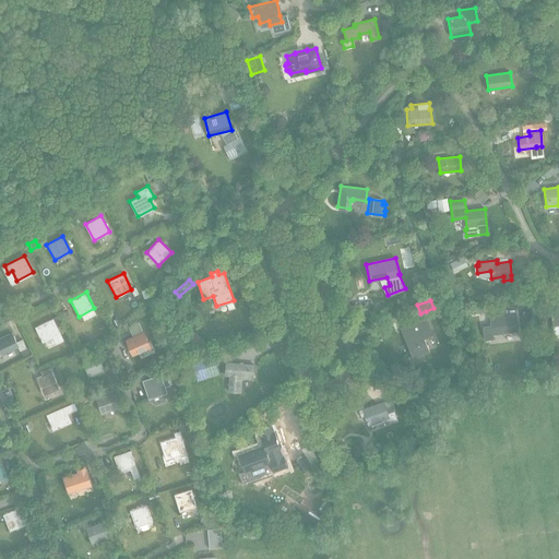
[(61,312),(66,321),(71,318),(67,310),(61,312)]
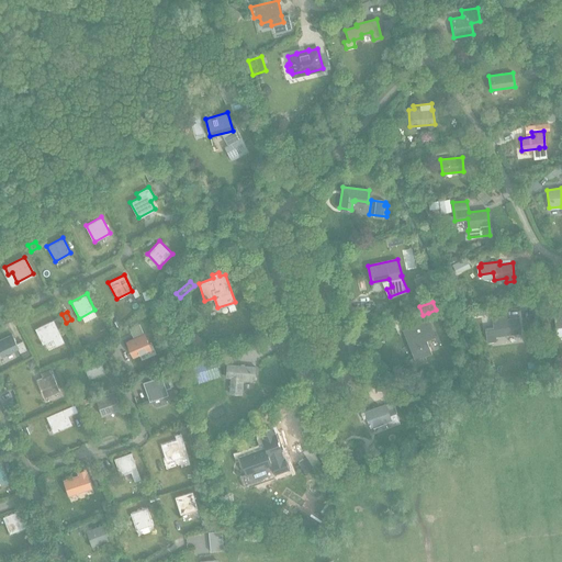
[(518,317),(506,319),(505,316),(492,317),(493,327),(485,328),(486,341),(495,340),(495,336),(520,333),(518,317)]
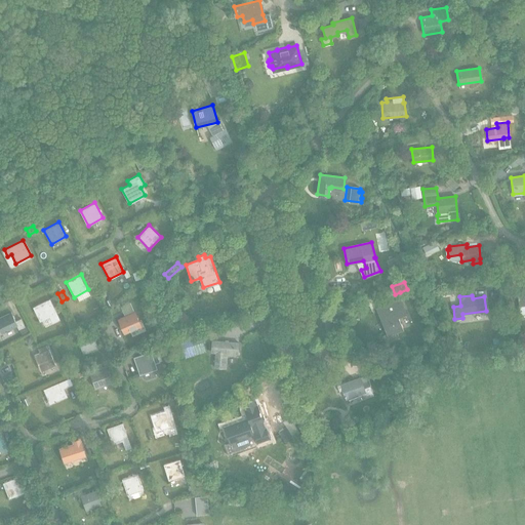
[(385,309),(377,312),(388,336),(403,329),(398,316),(402,315),(402,316),(407,314),(400,298),(392,301),(382,306),(385,309)]
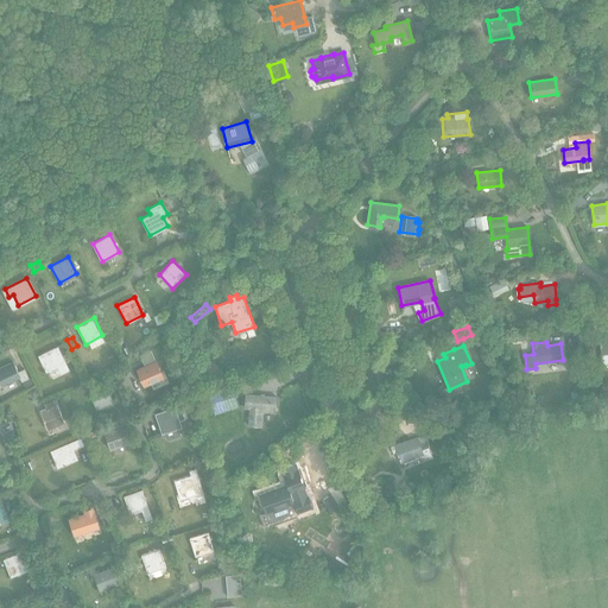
[(61,374),(69,371),(57,347),(38,356),(42,363),(45,361),(50,369),(56,366),(61,374)]
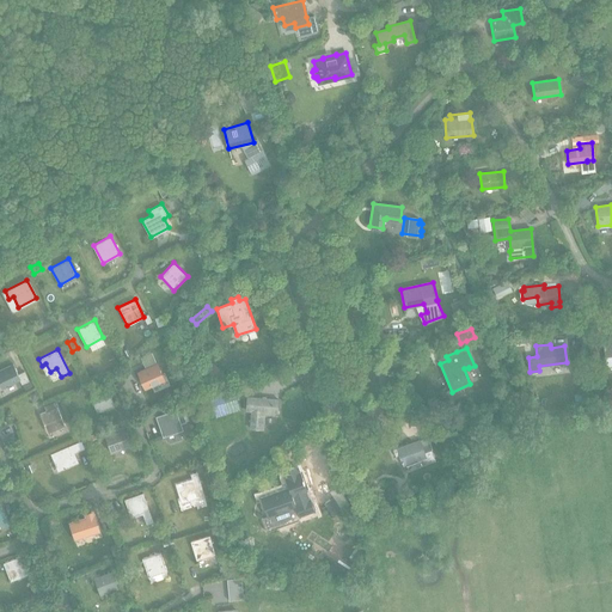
[(141,371),(138,372),(141,379),(145,378),(148,386),(164,379),(157,365),(159,362),(157,355),(138,363),(141,371)]
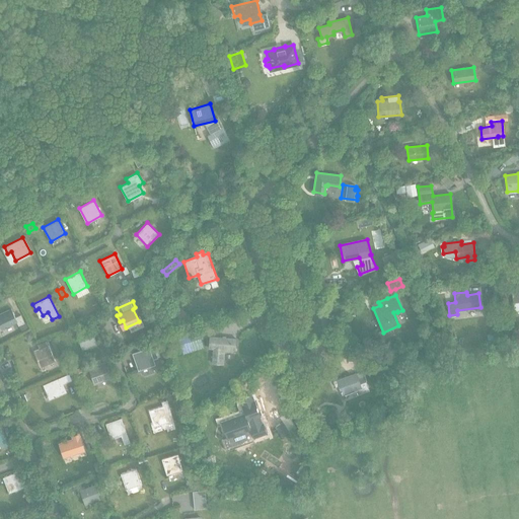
[(10,308),(0,313),(0,326),(1,329),(16,322),(18,325),(24,322),(20,315),(15,317),(10,308)]
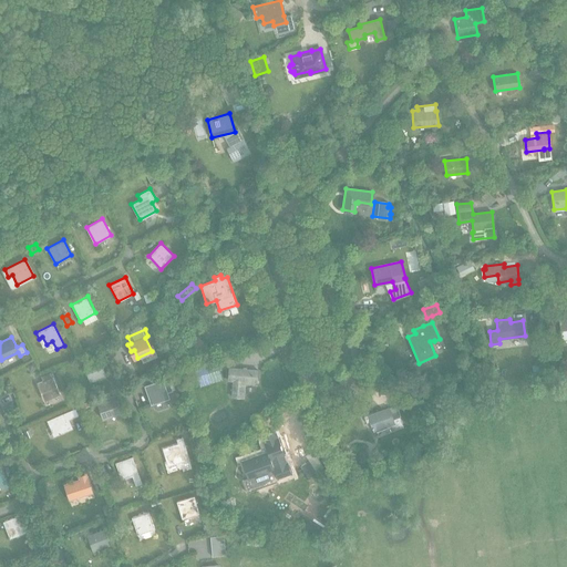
[(95,379),(105,375),(98,358),(82,364),(88,378),(94,375),(95,379)]
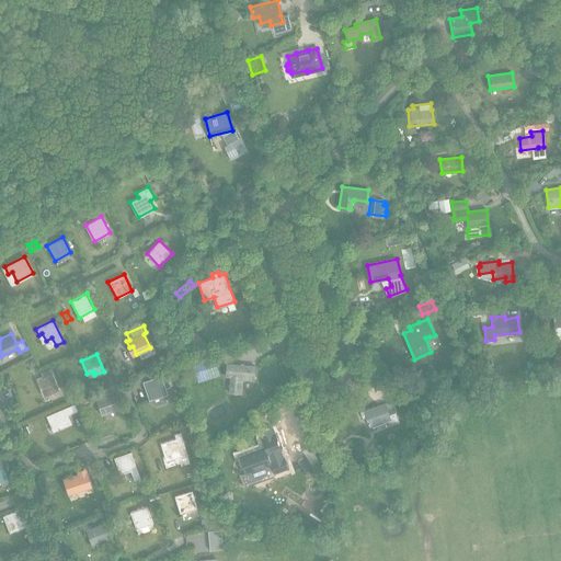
[(184,367),(186,374),(204,368),(202,362),(184,367)]
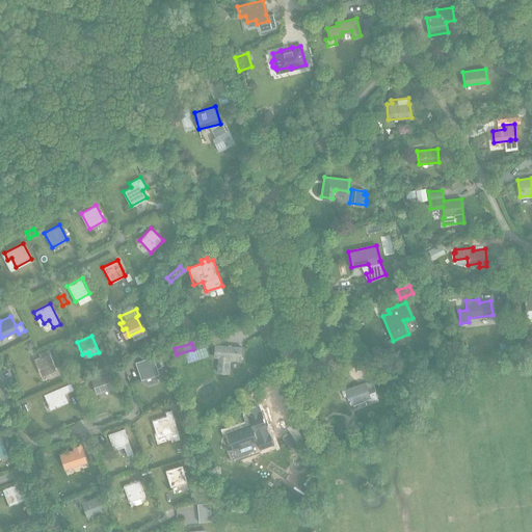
[(230,360),(240,360),(241,347),(215,345),(214,356),(218,356),(217,372),(229,373),(230,360)]
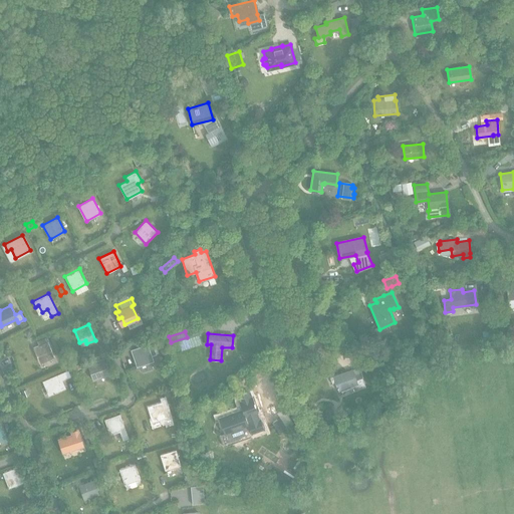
[(47,341),(44,343),(42,338),(36,341),(38,345),(33,347),(38,359),(44,357),(45,360),(54,357),(47,341)]
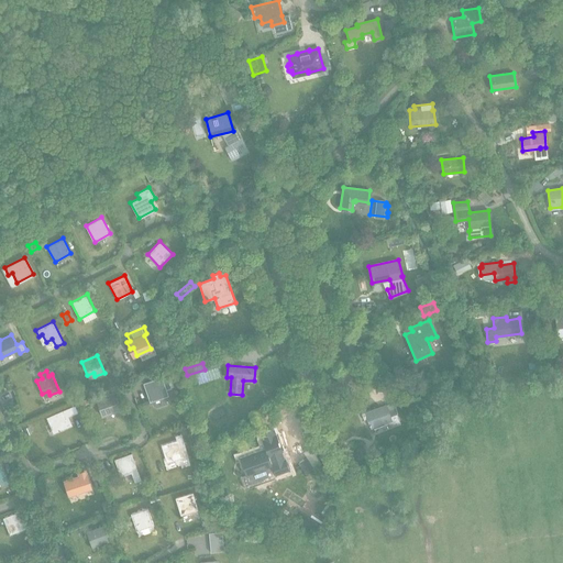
[(170,387),(176,385),(173,374),(166,376),(161,378),(161,377),(144,383),(150,400),(151,400),(153,406),(156,407),(166,404),(168,400),(166,395),(167,395),(165,389),(170,388),(170,387)]
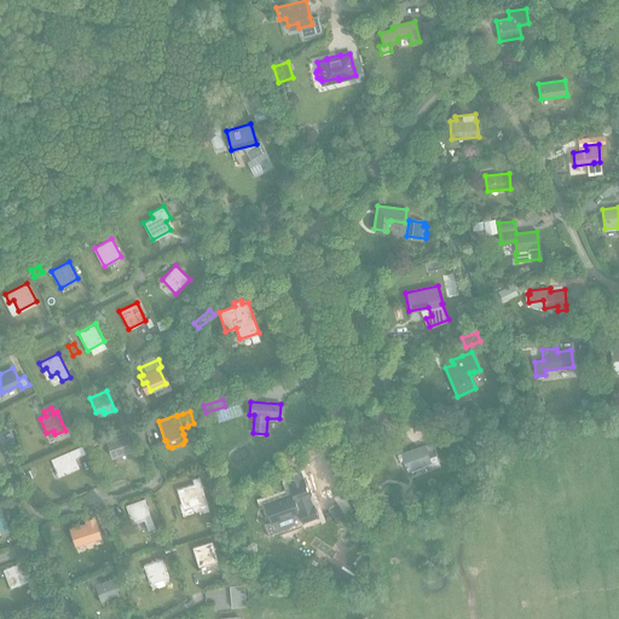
[(105,438),(111,457),(131,450),(127,439),(133,437),(131,429),(105,438)]
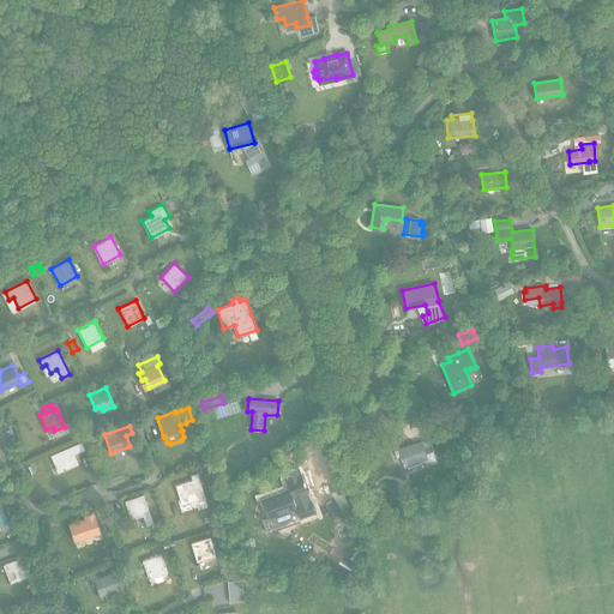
[(61,470),(77,463),(73,455),(84,449),(82,441),(50,455),(54,462),(58,461),(61,470)]
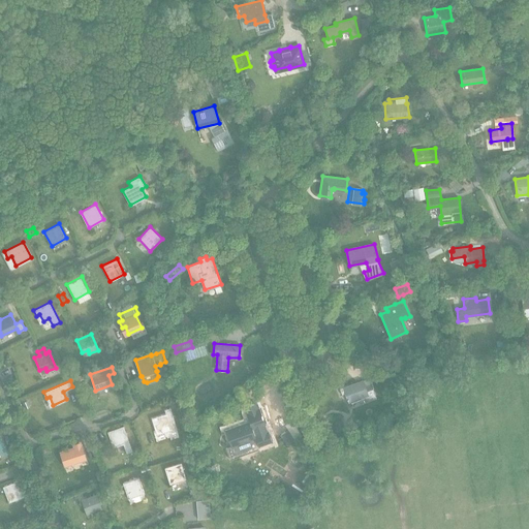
[(348,402),(368,395),(363,380),(352,383),(339,387),(341,394),(344,393),(348,402)]
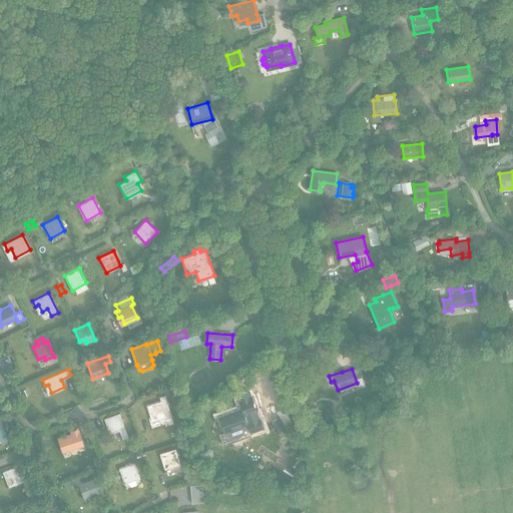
[(160,401),(146,406),(151,422),(163,418),(163,419),(170,417),(164,396),(159,397),(160,401)]
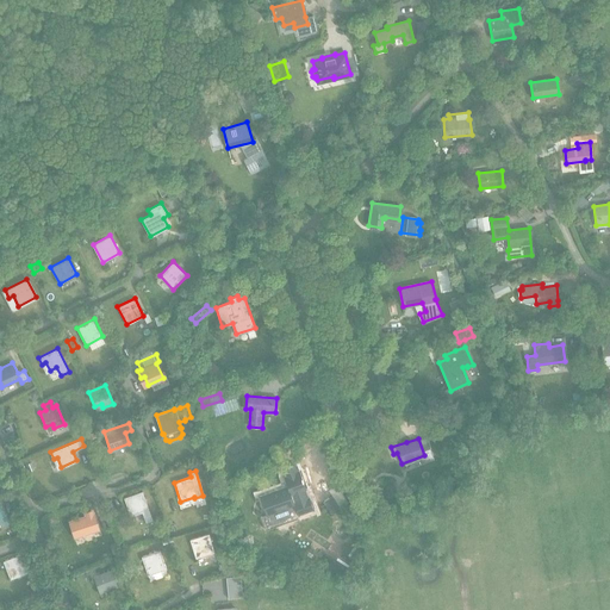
[(306,487),(291,492),(288,484),(260,495),(267,515),(294,504),(297,510),(312,504),(306,487)]
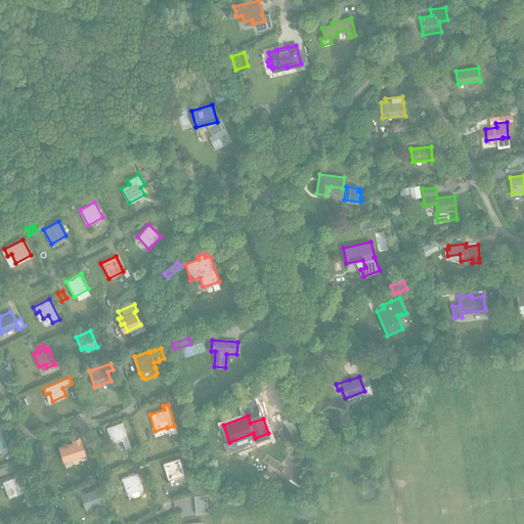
[(125,448),(130,447),(122,422),(105,427),(112,443),(122,440),(125,448)]
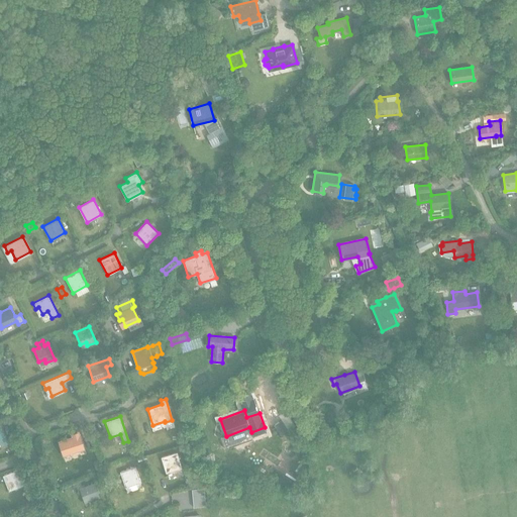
[(282,419),(274,425),(280,435),(289,429),(282,419)]
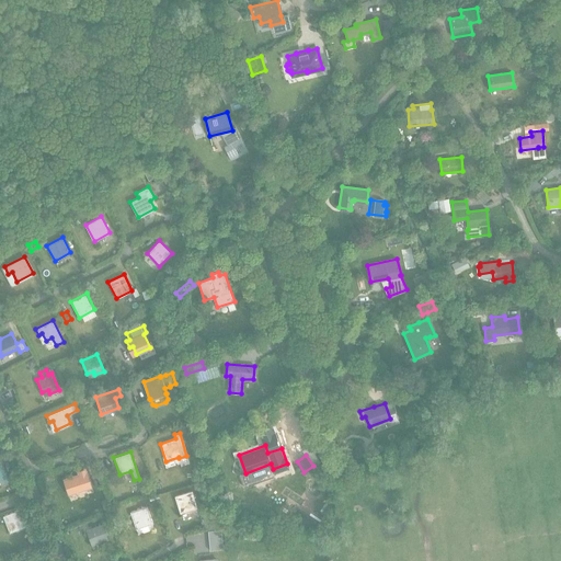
[(69,478),(73,492),(90,487),(84,472),(69,478)]
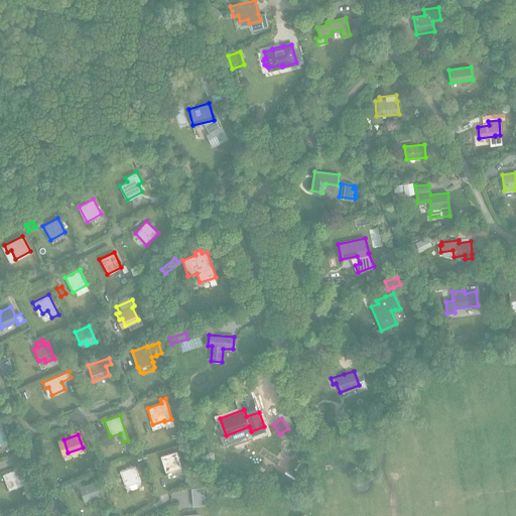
[(134,446),(128,447),(130,455),(136,453),(134,446)]
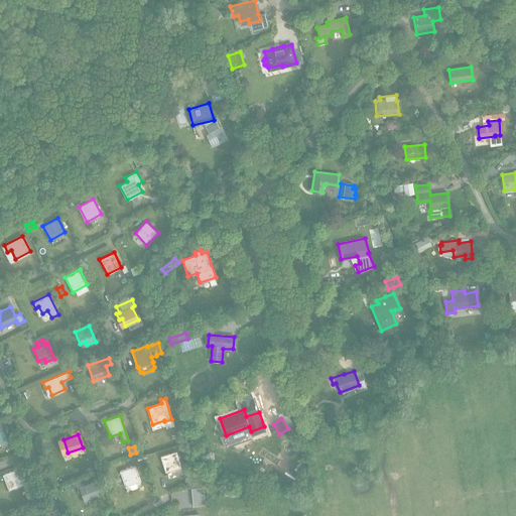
[(160,457),(164,473),(180,468),(176,452),(160,457)]
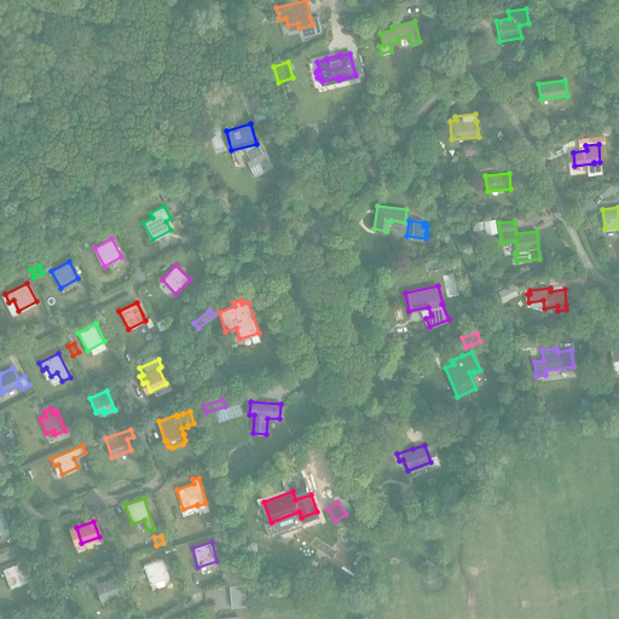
[(117,549),(113,551),(119,570),(125,568),(117,549)]
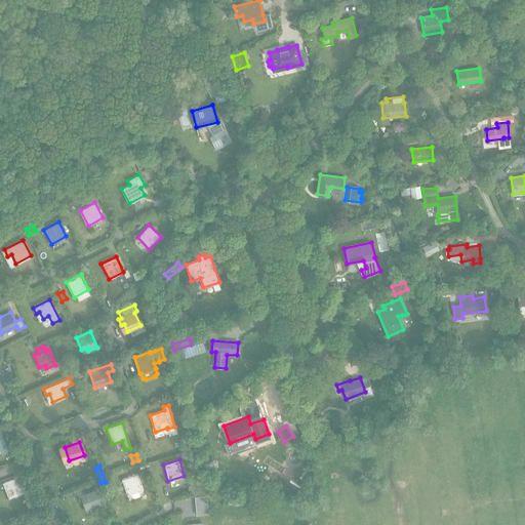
[(307,473),(300,470),(297,476),(303,479),(307,473)]
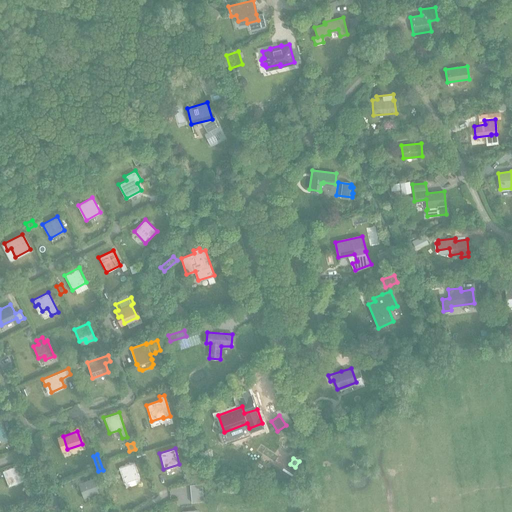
[(138,476),(134,463),(114,470),(118,483),(138,476)]
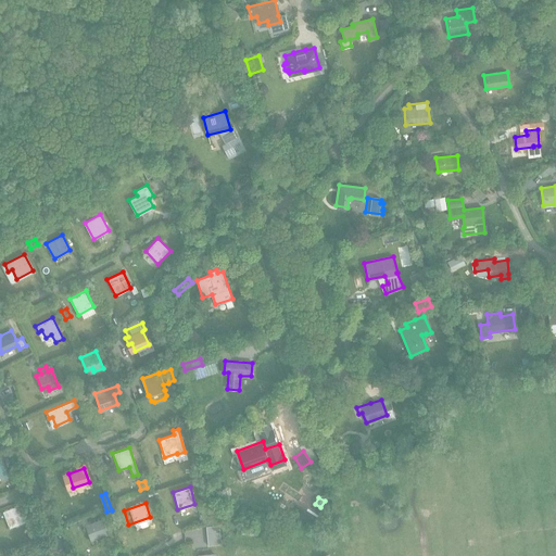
[(2,512),(9,528),(25,521),(19,505),(2,512)]
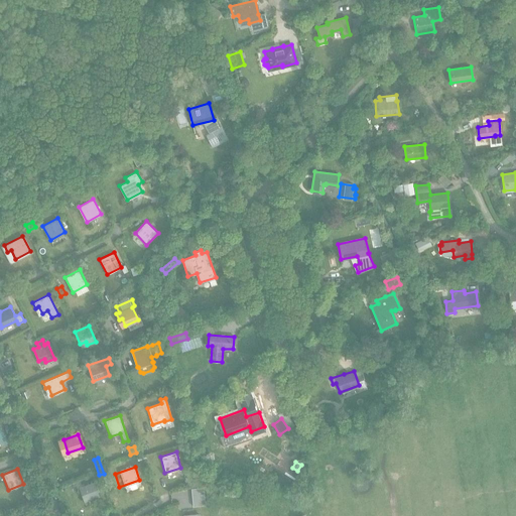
[(79,488),(84,501),(98,496),(94,482),(79,488)]
